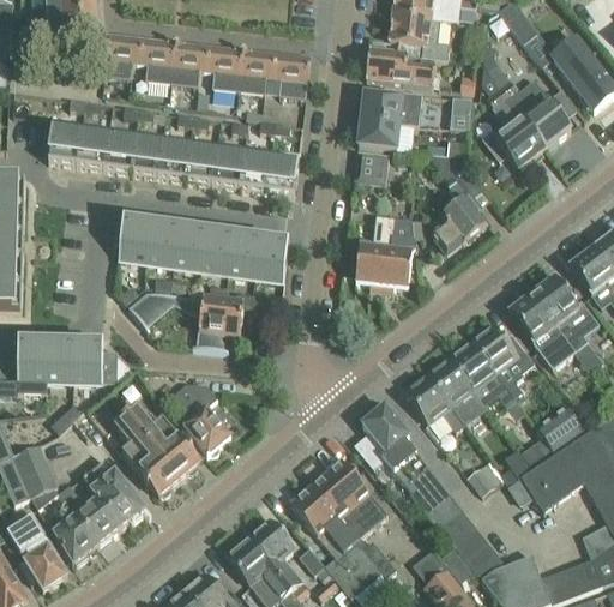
[(44,0),(46,11),(96,8),(95,0),(44,0)]
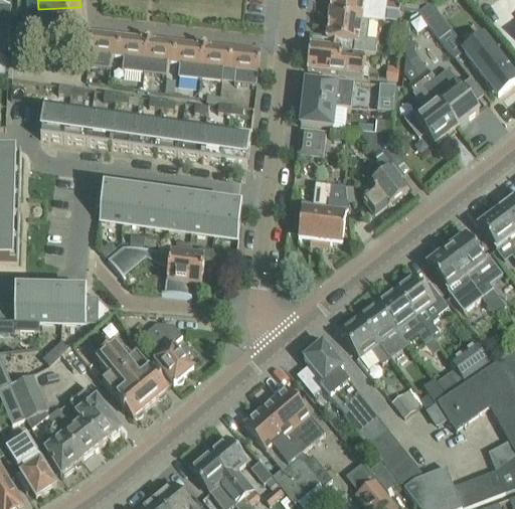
[(330,0),(329,13),(369,18),(369,17),(384,19),(385,6),(400,8),(400,0),(330,0)]
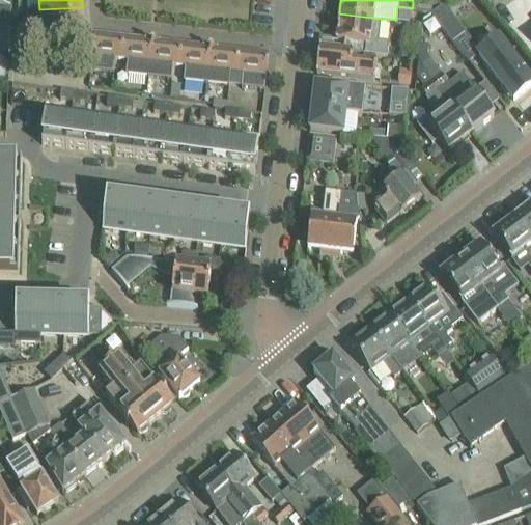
[(415,0),(414,7),(430,9),(431,1),(423,0),(415,0)]
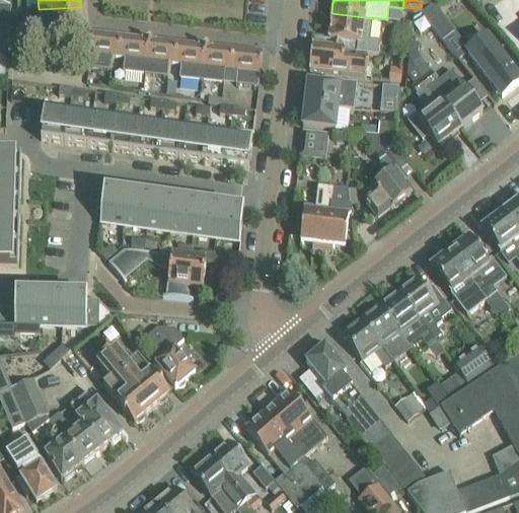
[(0,25),(10,26),(10,4),(0,3),(0,25)]
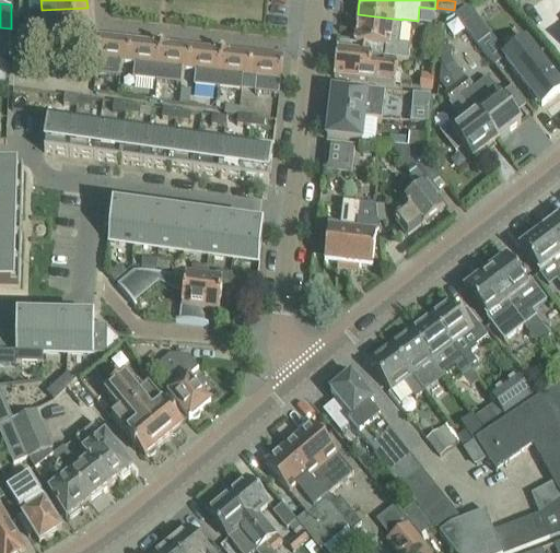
[(88,8),(42,10),(43,33),(50,32),(59,32),(68,32),(89,31),(88,8)]
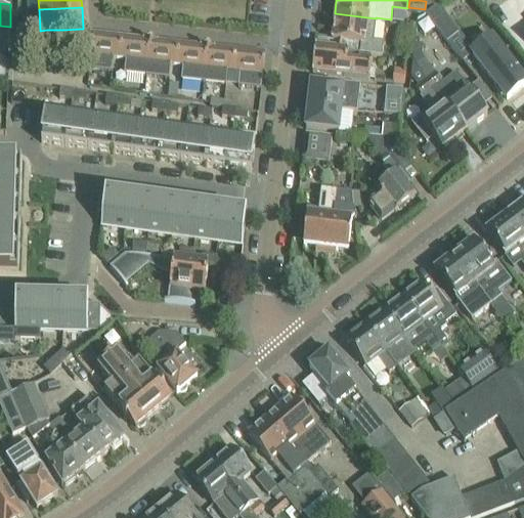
[(457,30),(445,13),(442,9),(432,18),(435,22),(446,38),(457,30)]
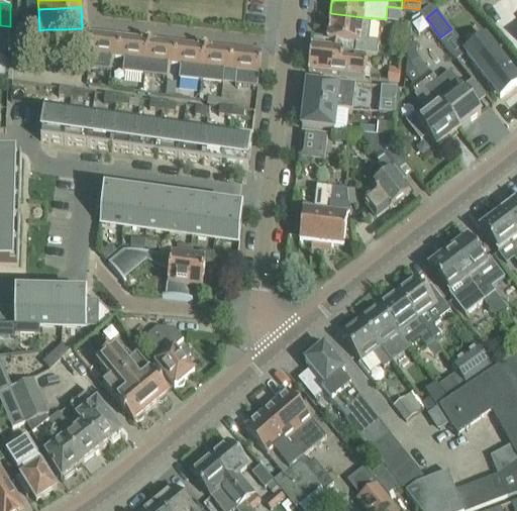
[(328,36),(327,43),(368,48),(378,48),(379,37),(369,36),(371,18),(330,13),(327,35),(328,36)]
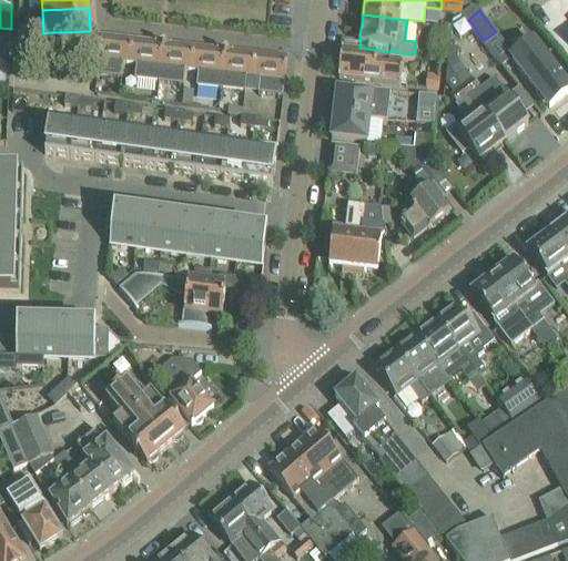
[(449,34),(450,24),(436,23),(435,33),(449,34)]
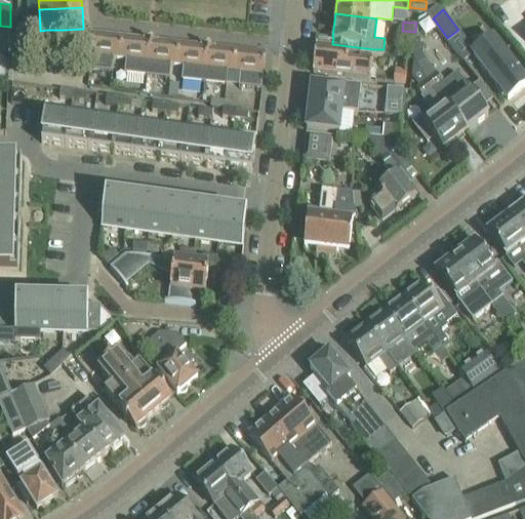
[(10,27),(0,26),(0,46),(9,46),(10,27)]
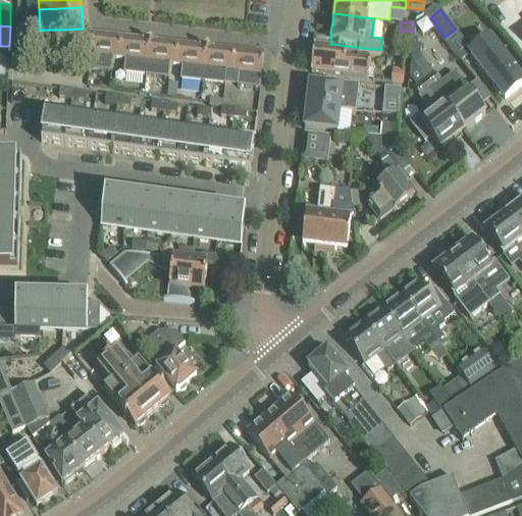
[(92,30),(88,65),(111,67),(112,53),(118,54),(121,33),(92,30)]
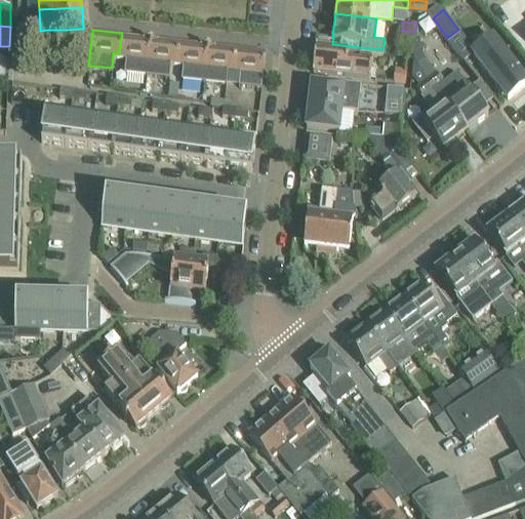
[(122,33),(119,54),(126,54),(124,70),(147,72),(151,36),(122,33)]
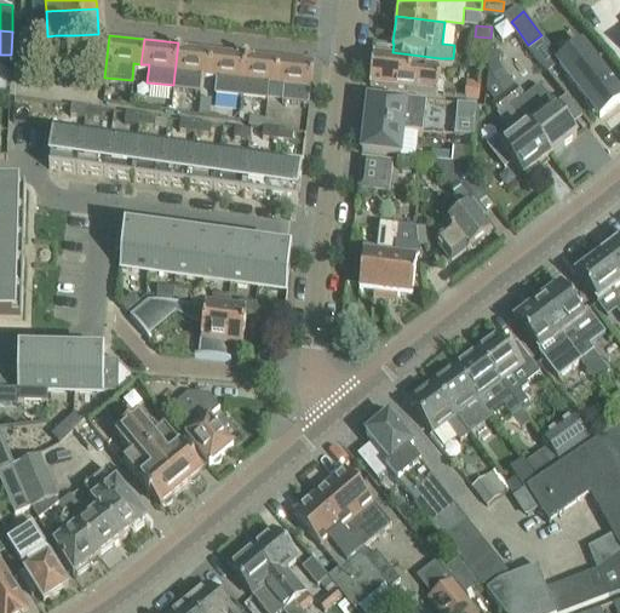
[(556,57),(600,113),(619,96),(619,90),(580,39),(556,57)]
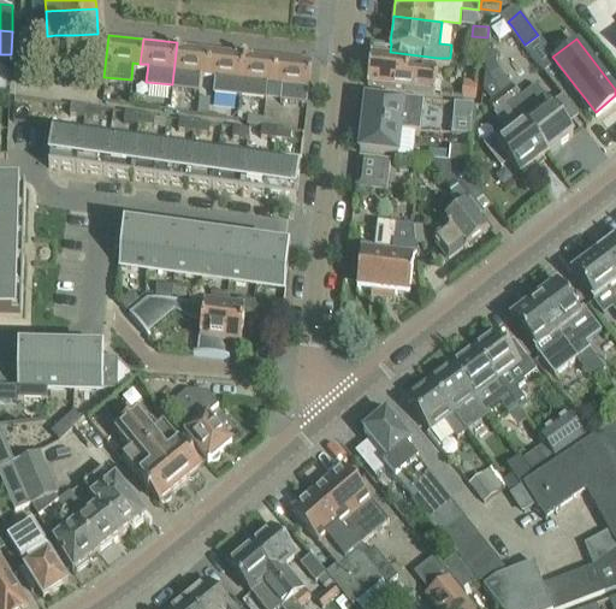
[(177,42),(172,84),(197,88),(200,70),(207,71),(211,46),(177,42)]
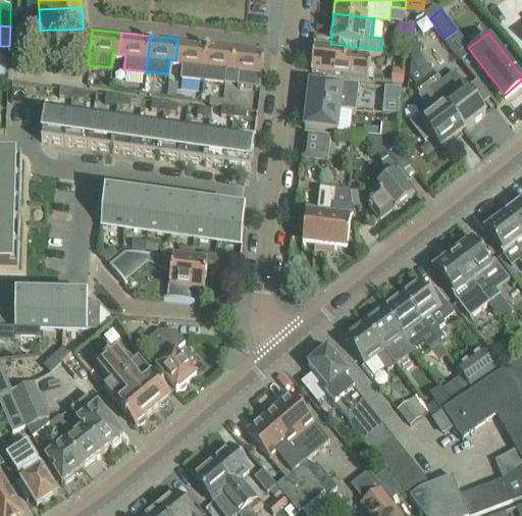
[(178,39),(175,60),(183,61),(181,75),(203,79),(207,43),(178,39)]
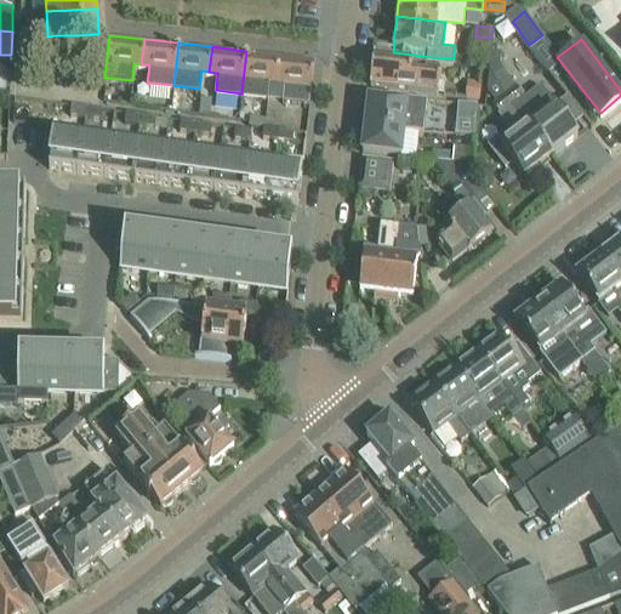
[(246,51),(241,94),(268,96),(269,79),(277,79),(280,55),(246,51)]
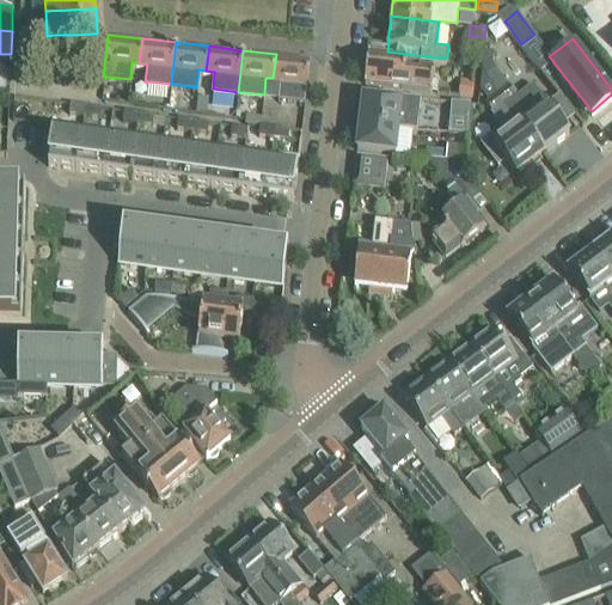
[(368,50),(365,79),(433,87),(435,57),(387,52),(368,50)]
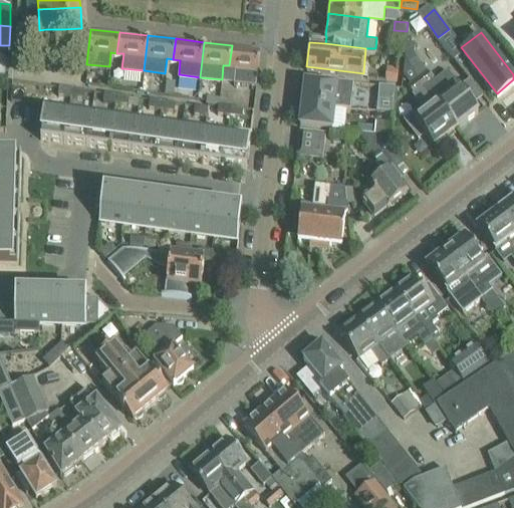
[(232,45),(229,65),(236,66),(234,81),(256,83),(260,48),(259,48),(258,48),(232,45)]
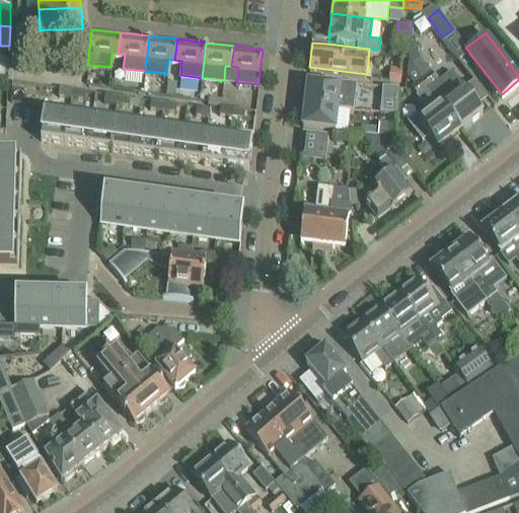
[(421,54),(412,60),(415,64),(414,65),(459,127),(483,108),(477,101),(470,92),(463,83),(450,67),(438,77),(421,54)]
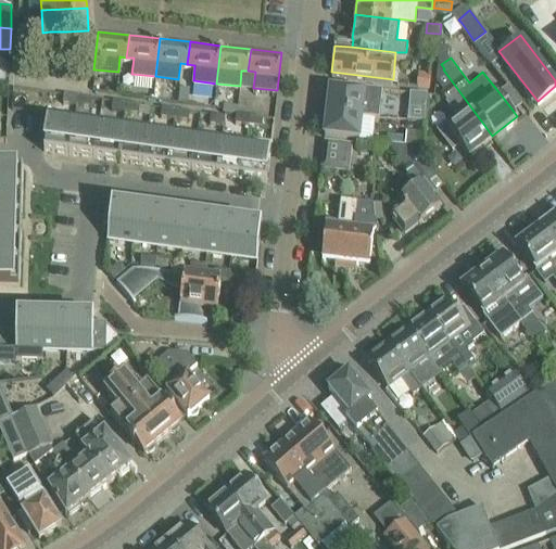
[(417,83),(430,84),(431,67),(418,66),(417,83)]
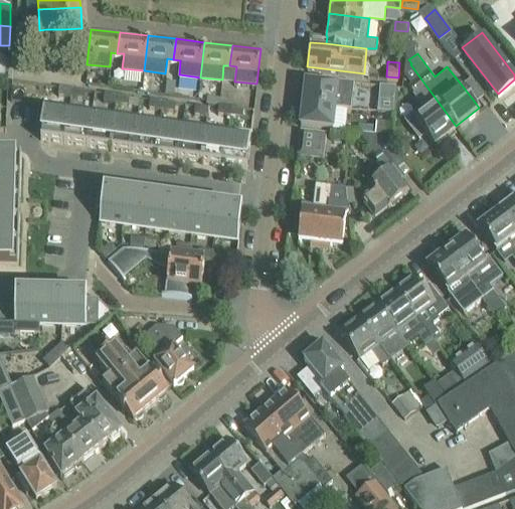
[(403,70),(410,79),(407,82),(413,90),(412,91),(421,103),(403,116),(418,136),(425,131),(434,143),(456,126),(410,64),(403,69),(403,70)]
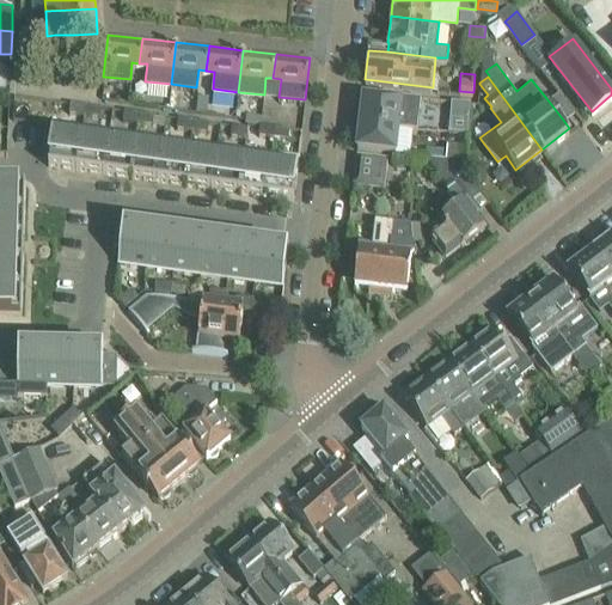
[(363,93),(360,120),(398,124),(417,127),(421,93),(402,91),(387,90),(386,96),(363,93)]
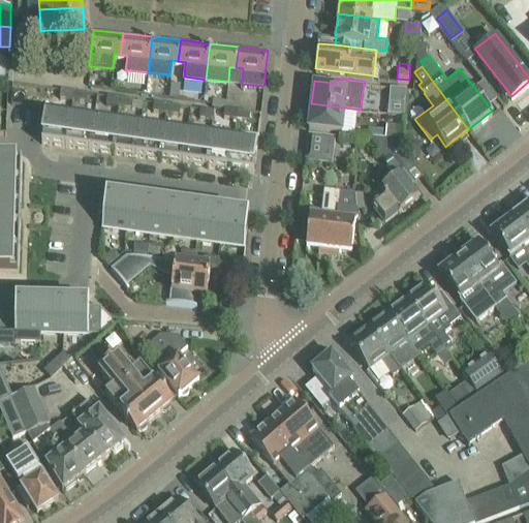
[(170,79),(169,93),(179,94),(180,80),(170,79)]
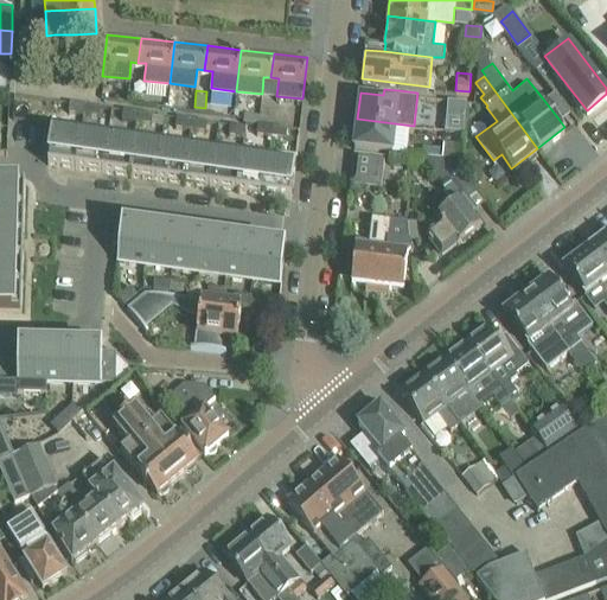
[(447,96),(446,112),(466,114),(467,97),(447,96)]
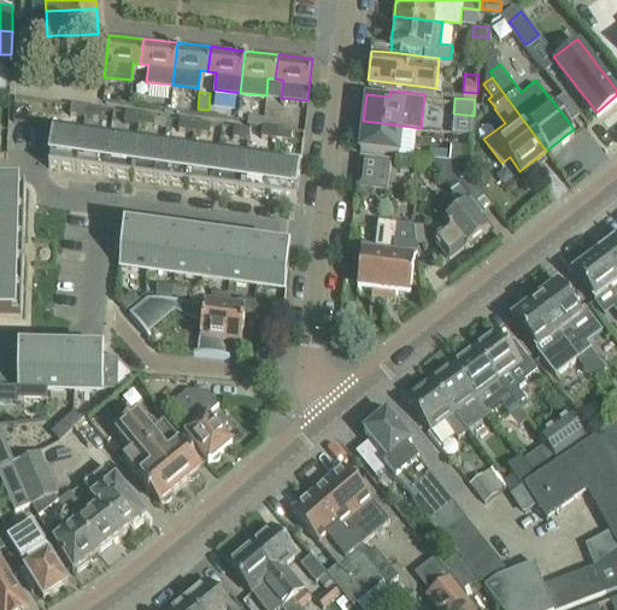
[(84,111),(86,101),(71,99),(70,110),(84,111)]
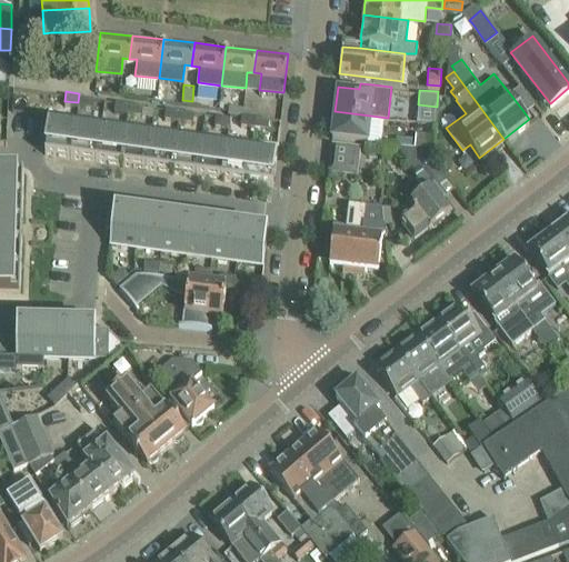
[(79,93),(78,102),(91,104),(92,94),(79,93)]
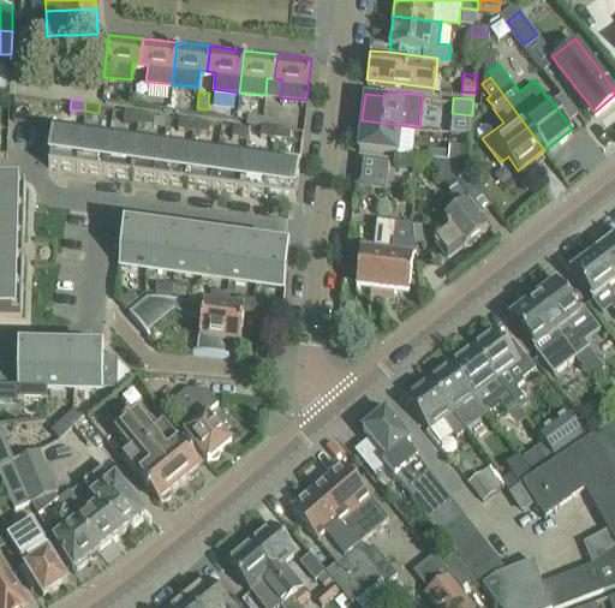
[(138,119),(139,108),(125,106),(124,117),(138,119)]
